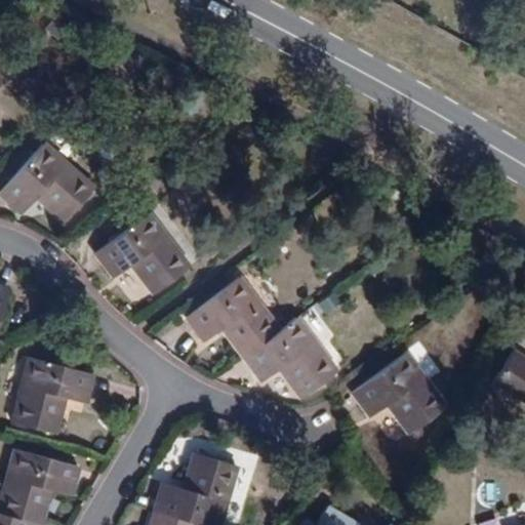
[(36,197),(64,221),(93,188),(43,144),(0,191),(0,195),(21,213),(36,197)]
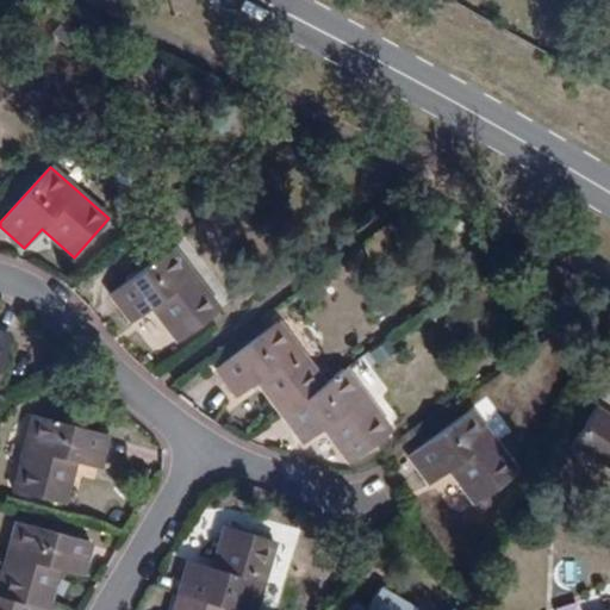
[(153,307),(176,341),(219,310),(173,249),(111,294),(131,322),(153,307)]
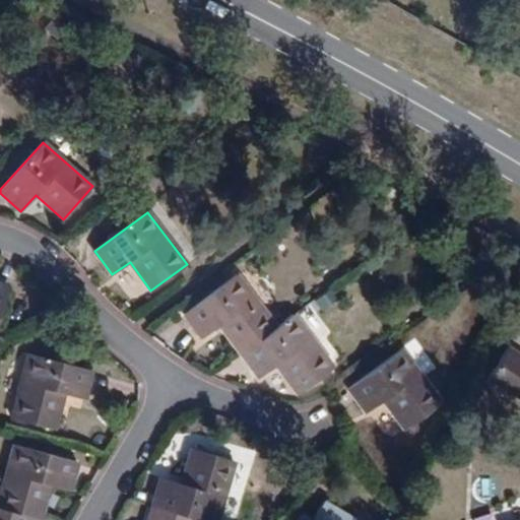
[(201,339),(219,326),(240,354),(275,328),(236,275),(183,315),(201,339)]
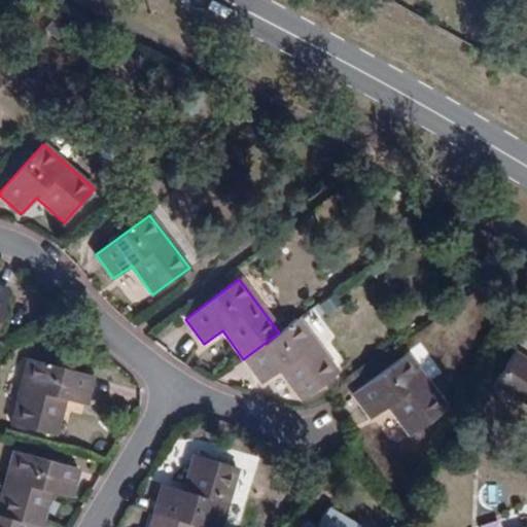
[(301,400),(337,374),(296,319),(279,332),(243,359),(260,384),(278,371),(301,400)]
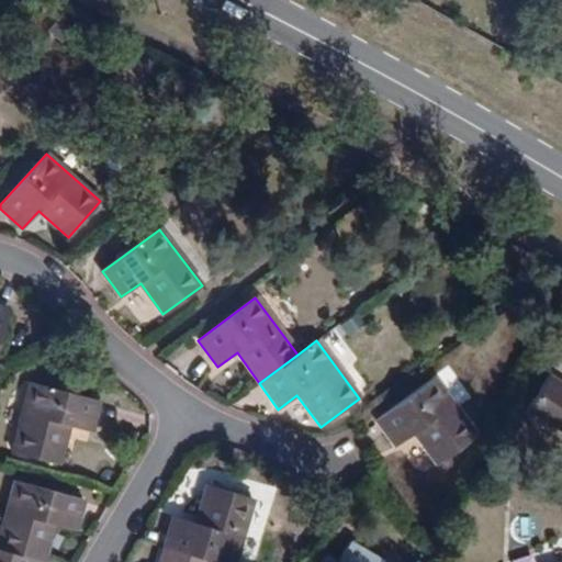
[(561,388),(542,377),(520,416),(561,439),(561,388)]
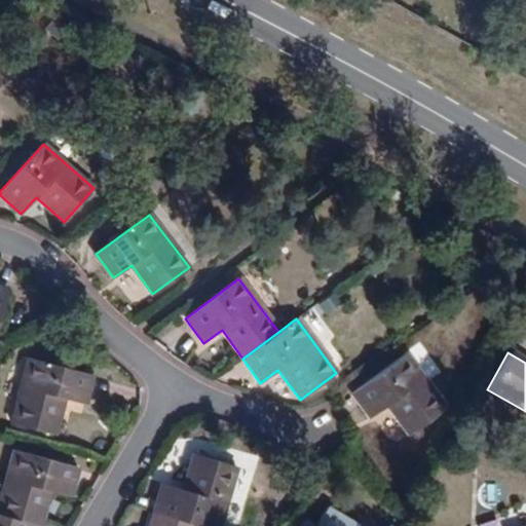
[(386,406),(409,435),(446,408),(406,353),(351,393),(370,418),(386,406)]
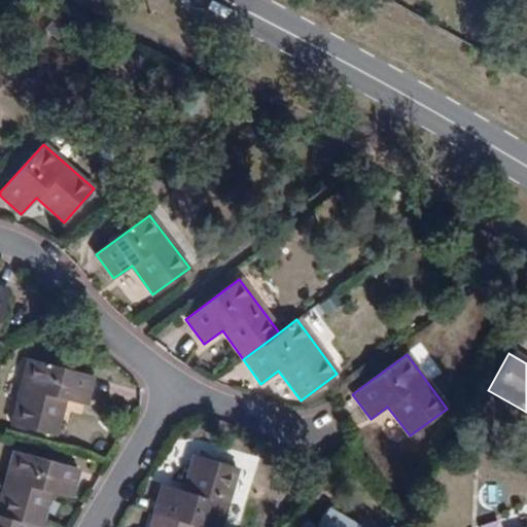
[(28,358),(9,424),(54,436),(64,399),(84,405),(92,376),(28,358)]
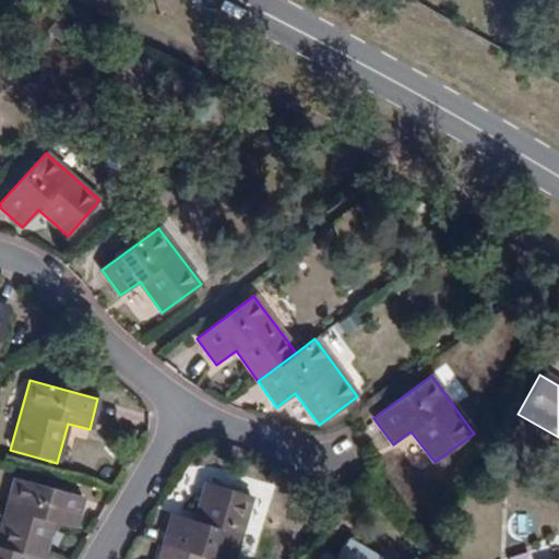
[(84,497),(15,478),(0,533),(0,546),(43,558),(52,522),(75,527),(84,497)]
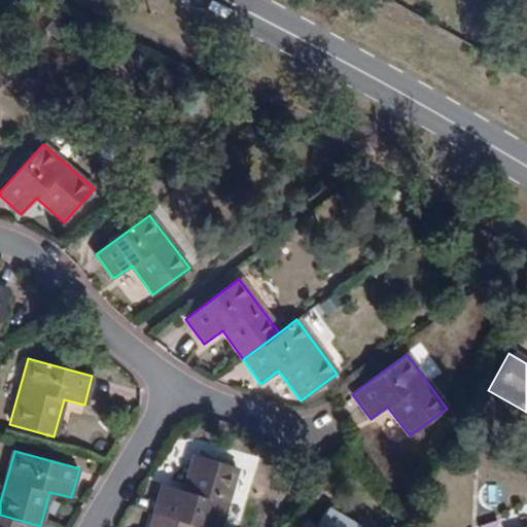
[(183,491),(162,485),(153,515),(197,526),(220,526),(238,467),(195,456),(183,491)]
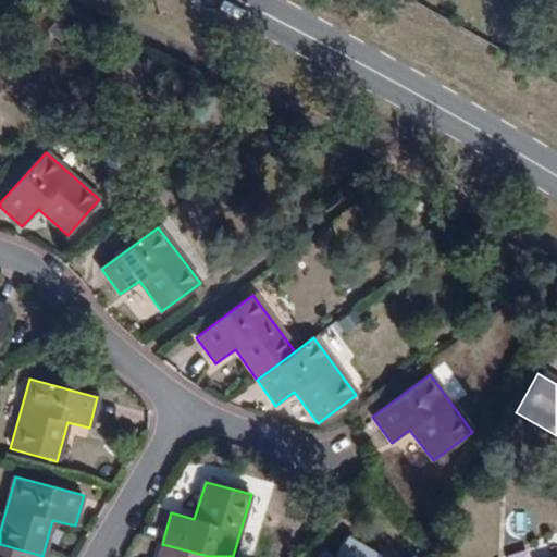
[(41,556),(42,556),(0,544),(0,556),(41,556)]
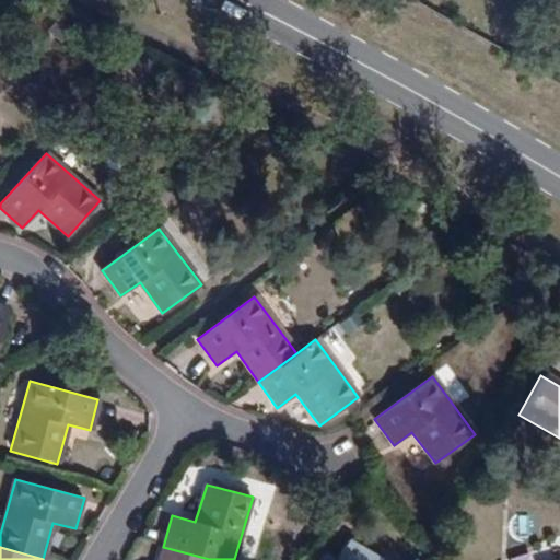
[(208,559),(209,559),(163,547),(159,559),(208,559)]
